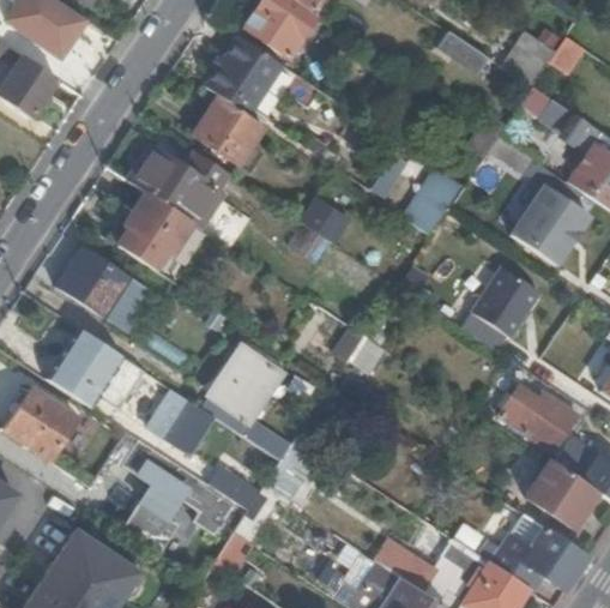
[(260,0),(248,18),(260,26),(257,32),(289,54),(318,13),(315,12),(297,0),(260,0)]
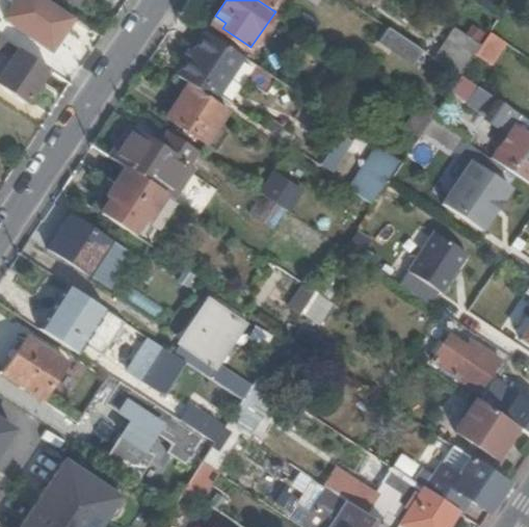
[(258,0),(273,10),(280,0),(258,0)]
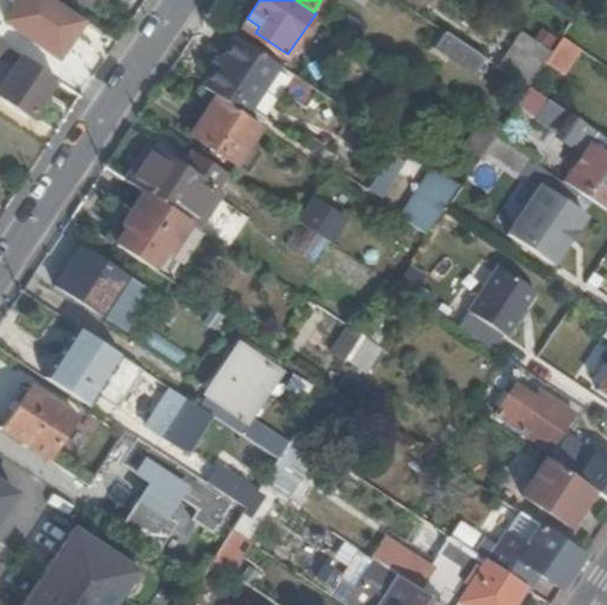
[(48,6),(37,24),(23,14),(6,38),(62,74),(90,35),(48,6)]
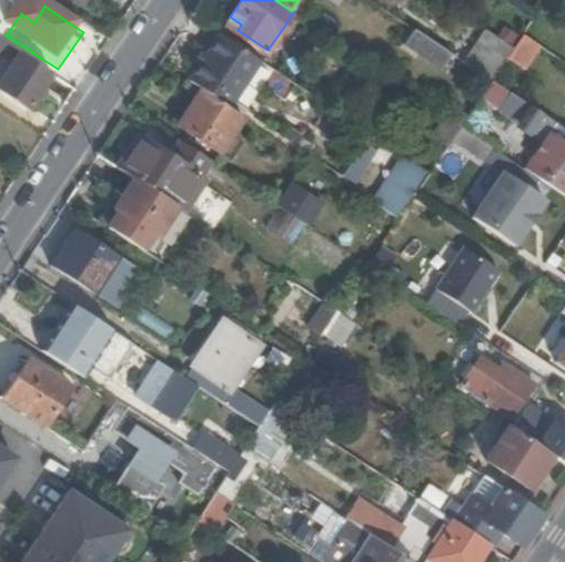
[(230,17),(226,22),(238,30),(241,24),(230,17)]
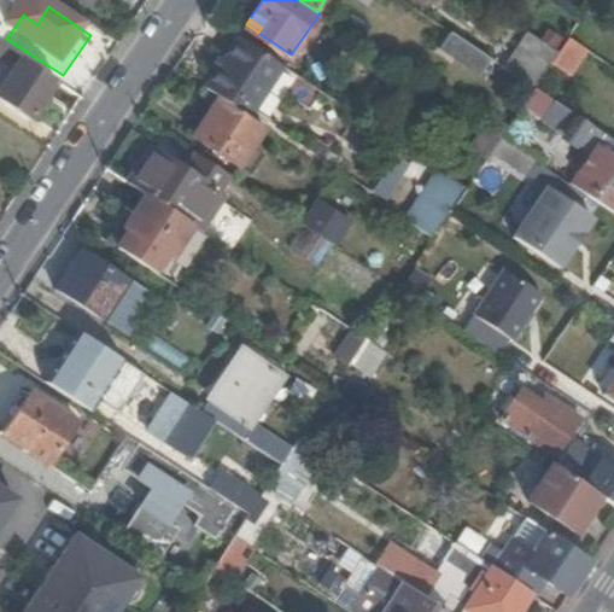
[(560,50),(530,30),(506,65),(536,85),(560,50)]
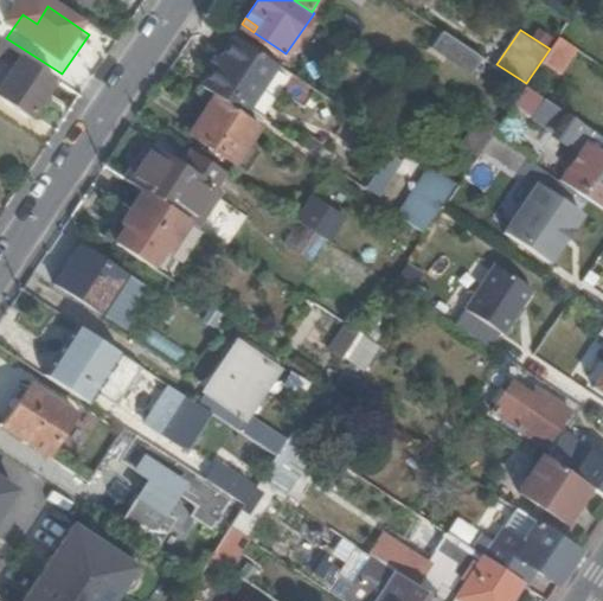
[(435,49),(479,77),(491,59),(446,31),(435,49)]
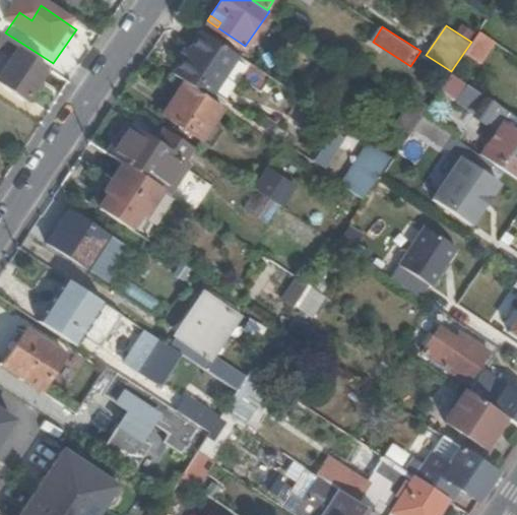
[(466,50),(483,61),(498,38),(480,27),(466,50)]
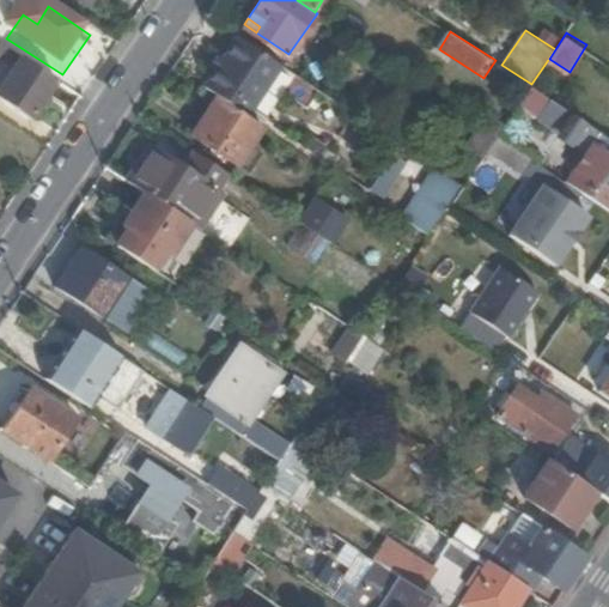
[(280,62),(237,34),(203,85),(218,95),(245,113),(280,62)]
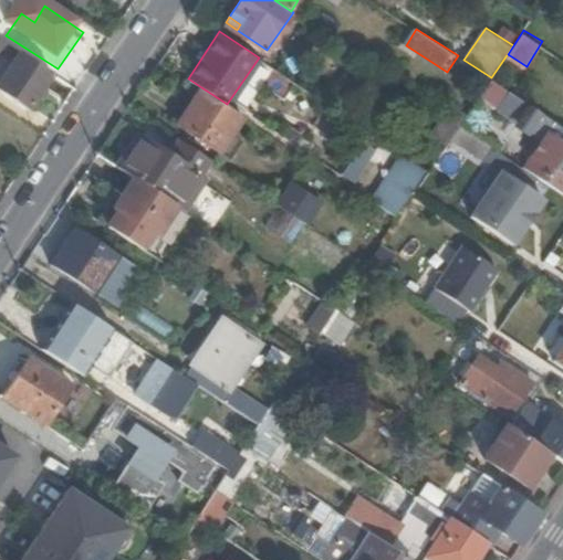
[(0,45),(0,52),(11,60),(19,50),(3,40),(0,45)]
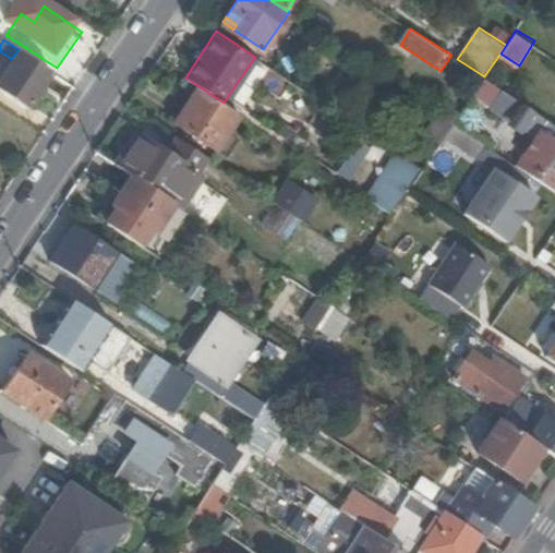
[(0,83),(0,88),(20,103),(23,99),(34,106),(55,73),(23,52),(2,84),(0,83)]
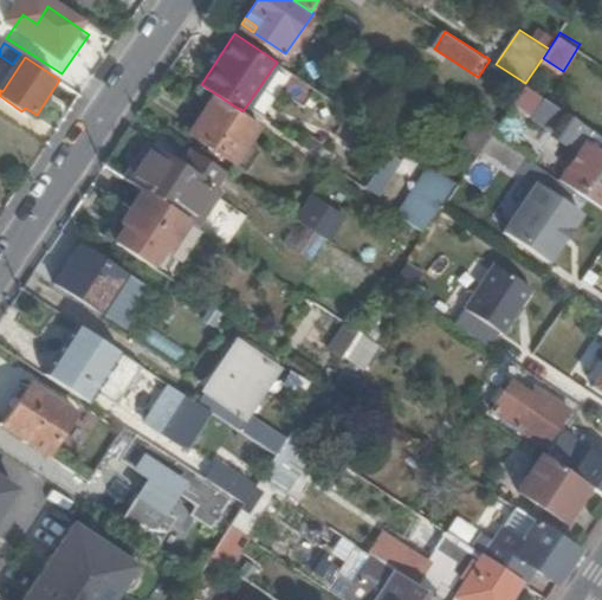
[(515,102),(530,111),(542,92),(526,83),(515,102)]
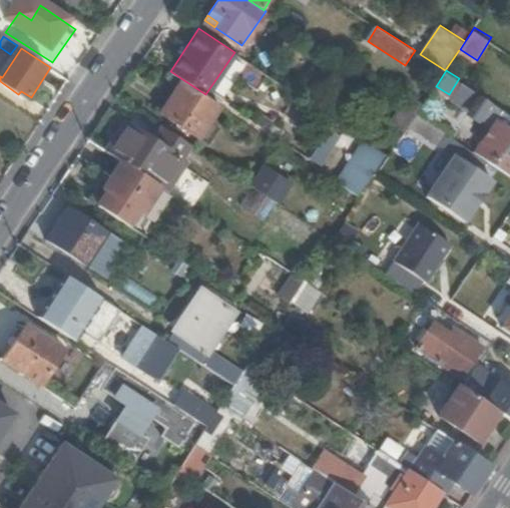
[(163,109),(201,134),(221,104),(205,94),(182,79),(163,109)]
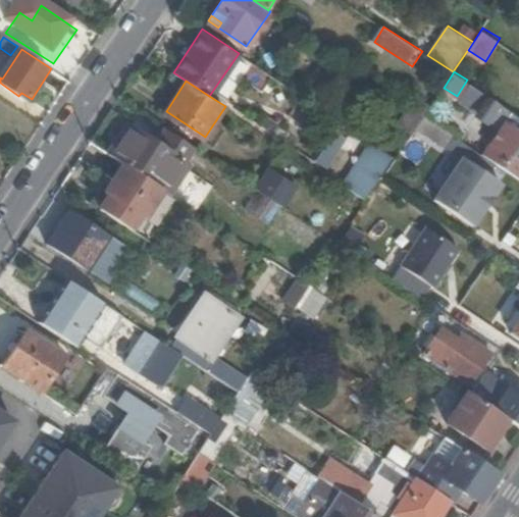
[(461,99),(515,138),(499,164),(518,177),(518,116),(470,84),(461,99)]
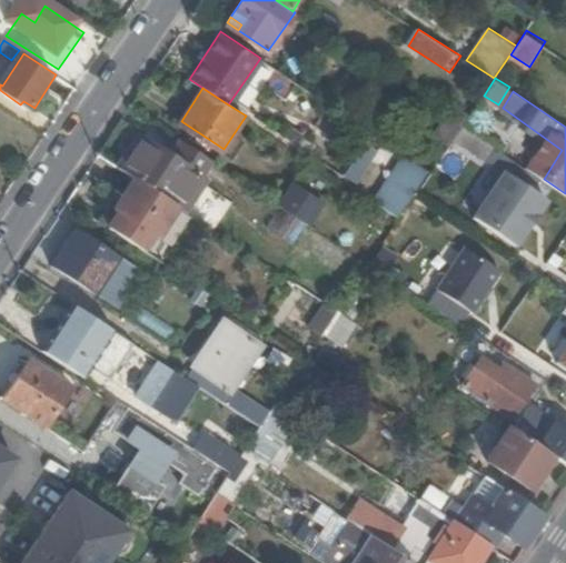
[(35,108),(23,101),(20,104),(31,112),(35,108)]
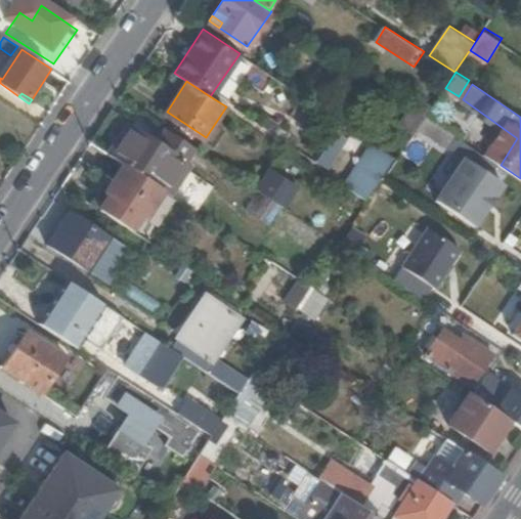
[(433,104),(425,98),(418,110),(426,115),(433,104)]
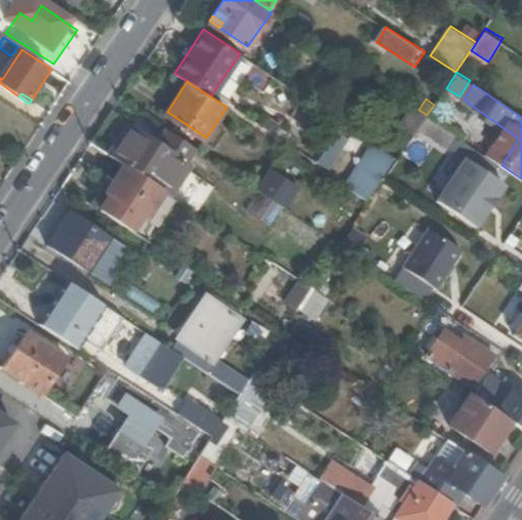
[(434,105),(427,115),(456,134),(465,120),(436,101),(434,105)]
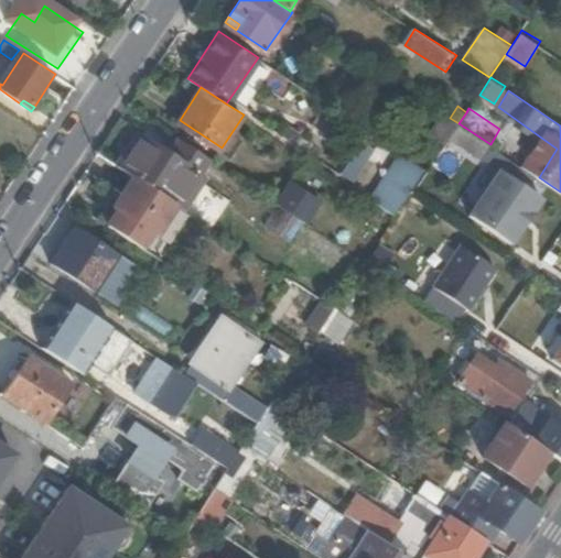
[(444,113),(432,133),(445,142),(451,134),(459,123),(450,118),(444,113)]
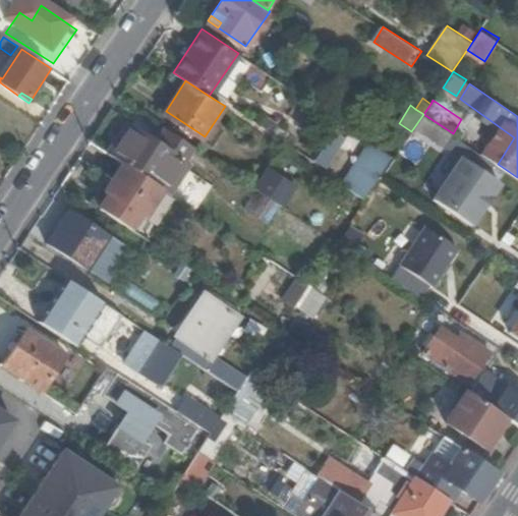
[(416,124),(447,146),(454,134),(453,133),(423,114),(416,124)]
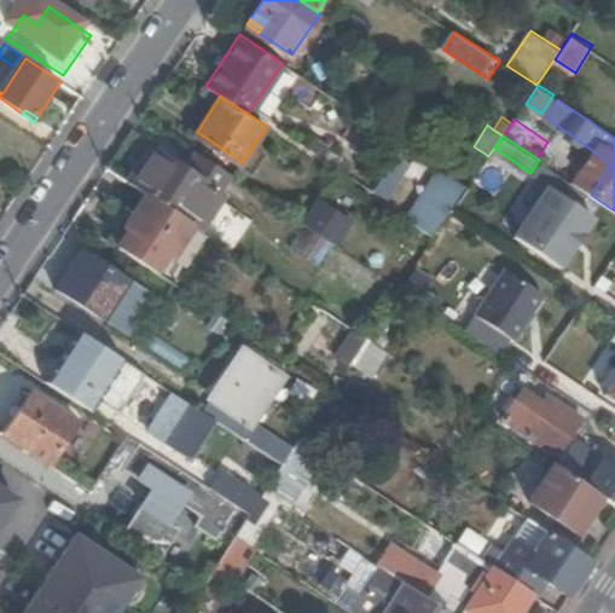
[(150,145),(128,179),(148,191),(190,219),(207,231),(232,194),(226,190),(235,177),(195,151),(184,167),(150,145)]
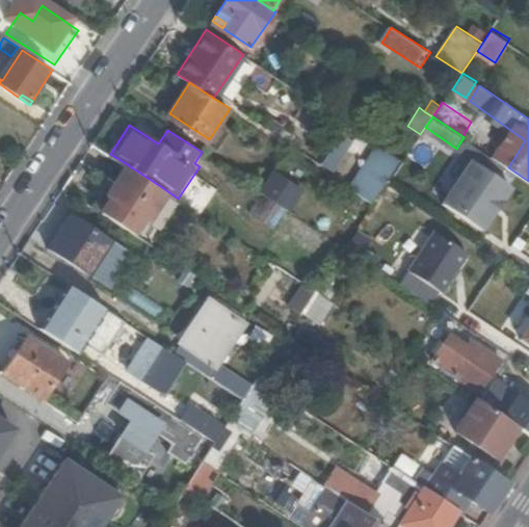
[(385,148),(356,190),(374,203),(402,160),(385,148)]
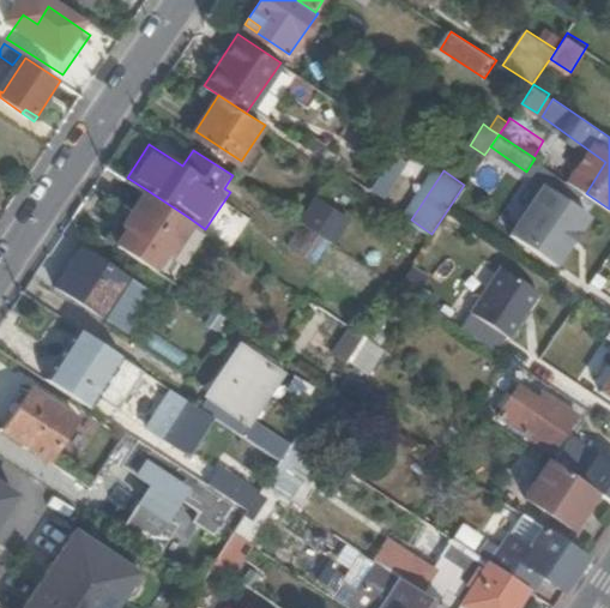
[(590,214),(545,184),(513,232),(557,262),(568,246),(569,247),(581,230),(580,228),(590,214)]
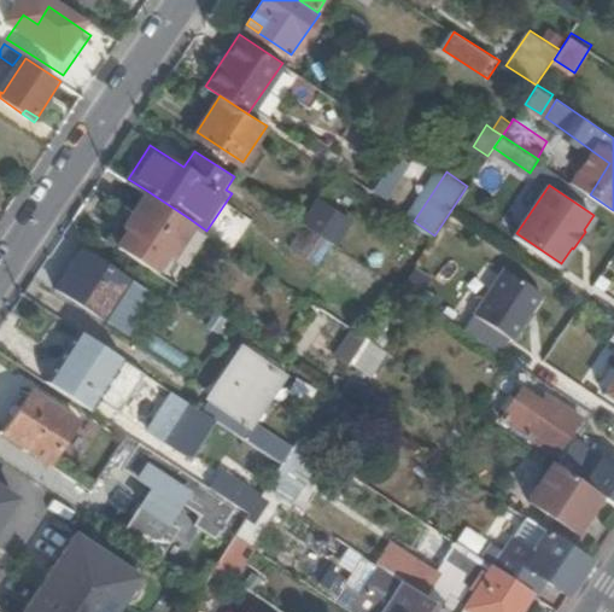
[(189,219),(147,191),(124,227),(129,229),(118,245),(156,270),(189,219)]
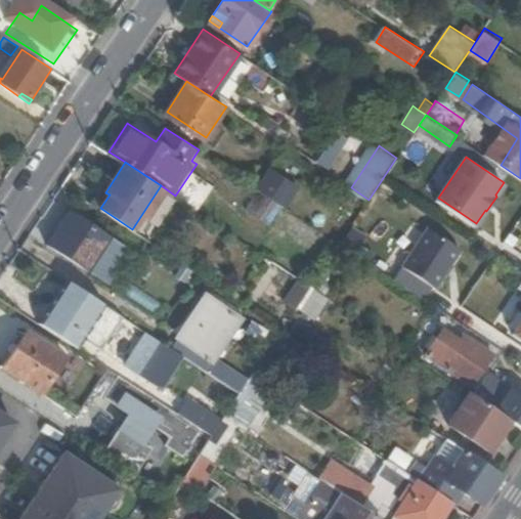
[(300,183),(273,166),(257,188),(285,207),(300,183)]
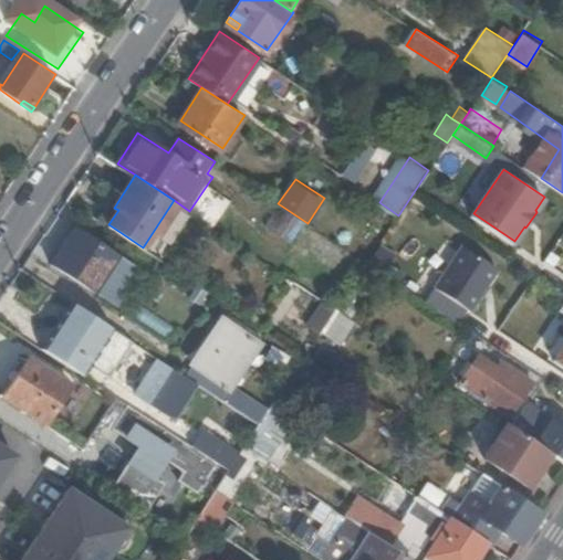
[(54,262),(96,289),(120,254),(77,228),(54,262)]
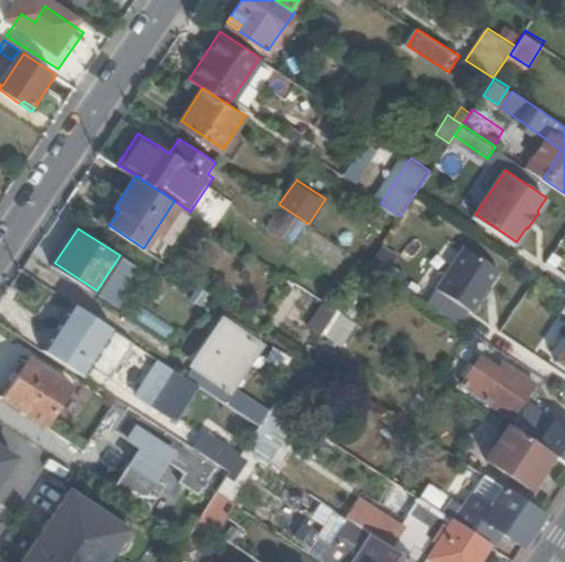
[(483,258),(455,299),(491,324),(518,282),(483,258)]
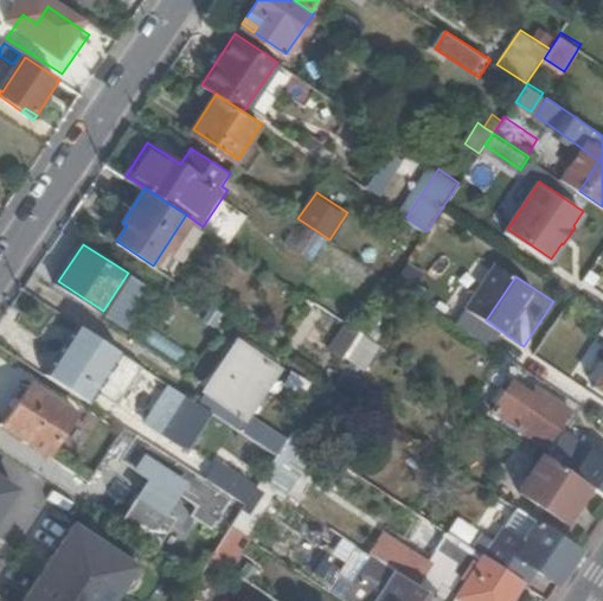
[(393,289),(386,300),(401,309),(408,298),(393,289)]
